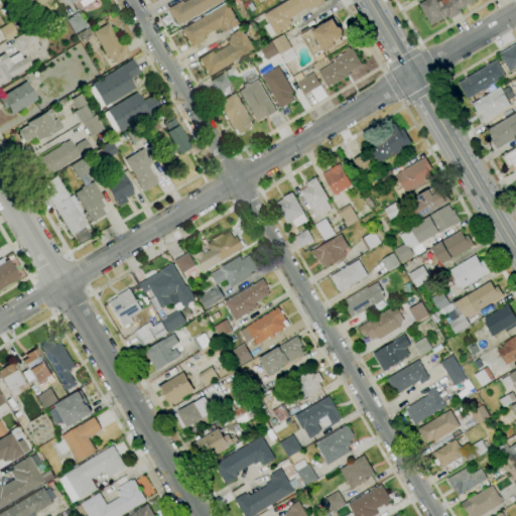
[(25,16),(16,1),(17,0),(48,0),(38,6),(39,7),(25,16)]
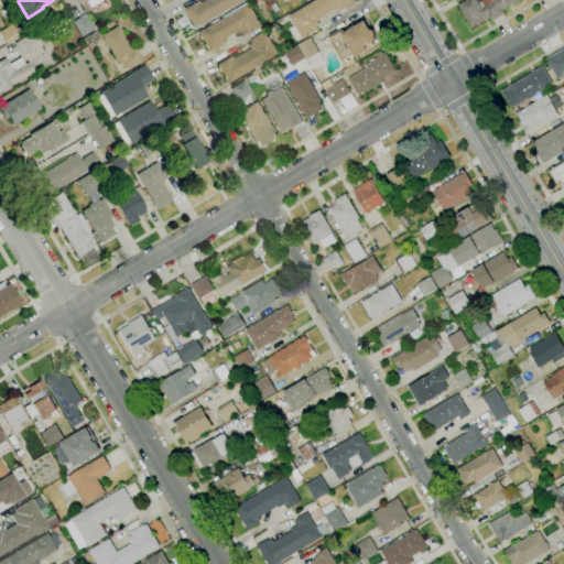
[(242,0),(195,29),(184,10),(199,0),(201,3),(206,0),(242,0)]
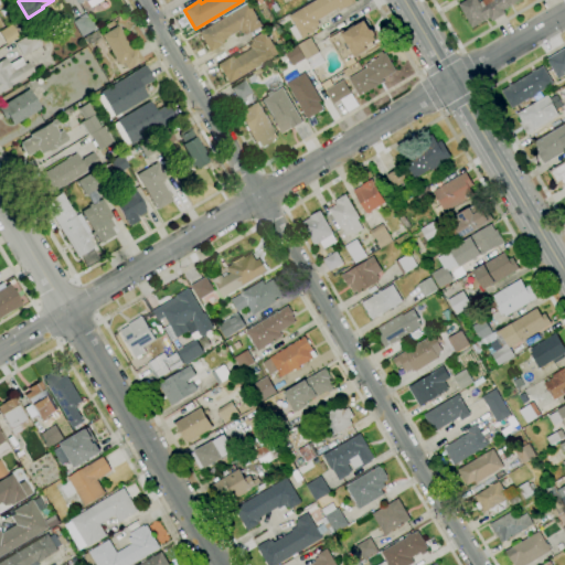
[(296,41),(288,29),(295,25),(289,17),(317,0),(353,0),(355,2),(340,11),(338,8),(317,21),(319,24),(316,27),(318,30),(302,39),(301,38),(296,41)]
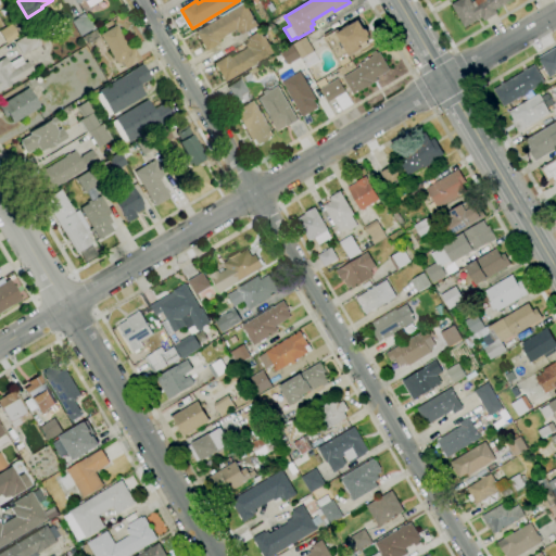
[(464,27),(451,4),(457,0),(469,0),(471,2),(475,0),(509,0),(505,3),(505,4),(501,7),(495,10),(497,13),(483,22),(481,17),(472,23),(464,27)]
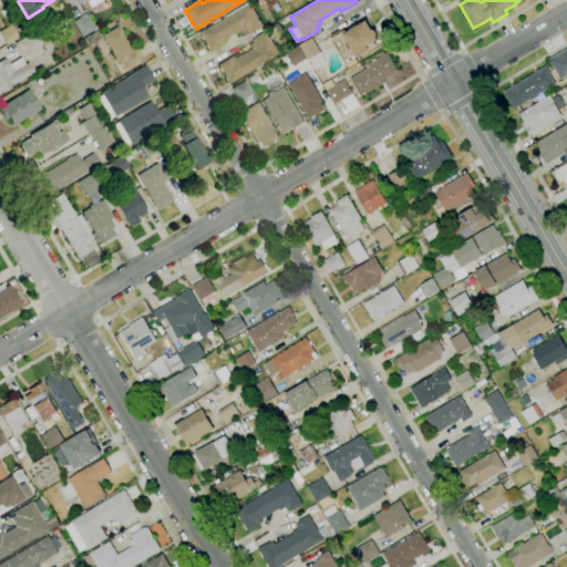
[(210,52),(199,33),(225,18),(225,17),(247,3),(247,4),(249,3),(263,27),(261,27),(263,28),(254,33),(254,32),(250,33),(247,34),(246,32),(243,34),(240,31),(224,41),(225,43),(210,52)]
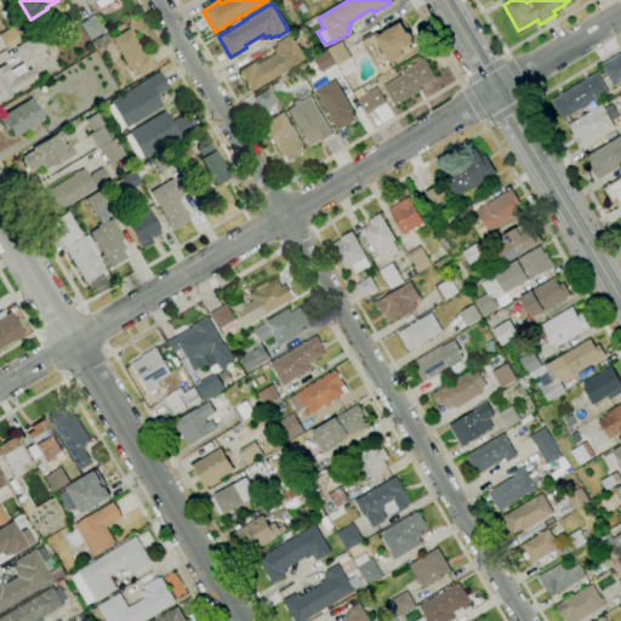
[(90,40),(80,24),(95,16),(103,32),(90,40)]
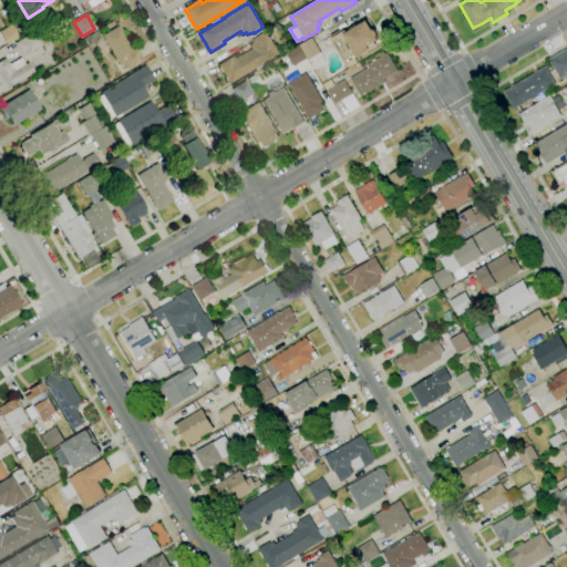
[(343,62),(330,39),(344,30),(347,33),(367,21),(371,30),(374,30),(377,34),(375,38),(378,40),(373,43),(375,45),(369,50),(357,58),(354,54),(343,62)]
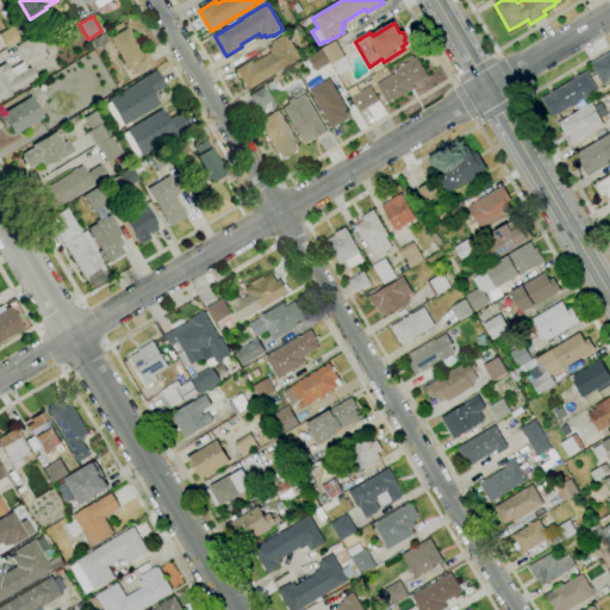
[(7,48),(0,36),(0,33),(12,26),(20,39),(7,48)]
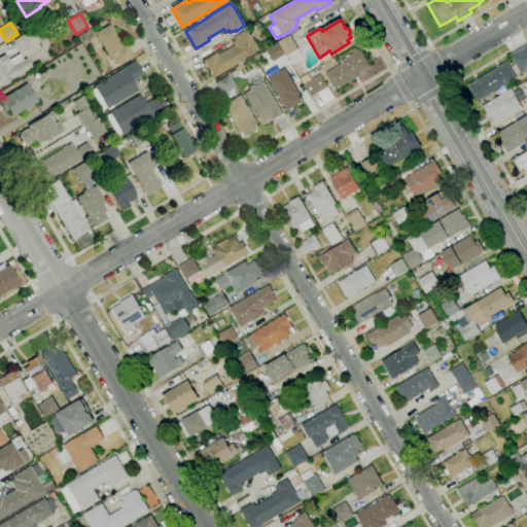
[(118,65),(115,60),(111,62),(109,58),(108,59),(105,55),(107,54),(95,33),(110,24),(123,43),(125,42),(133,57),(118,65)]
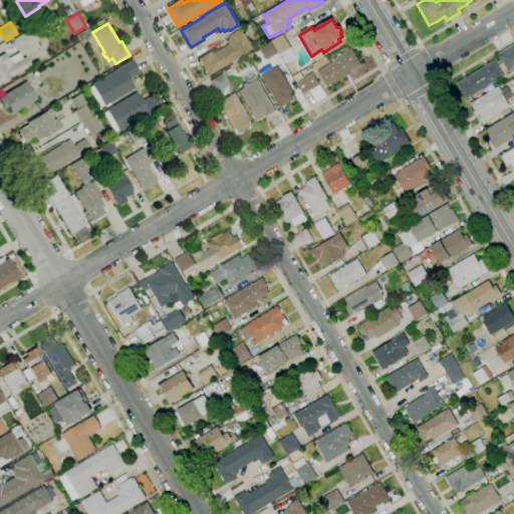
[(208,76),(198,59),(211,50),(213,53),(227,44),(226,41),(229,39),(227,36),(230,35),(230,34),(240,28),(253,49),(208,76)]
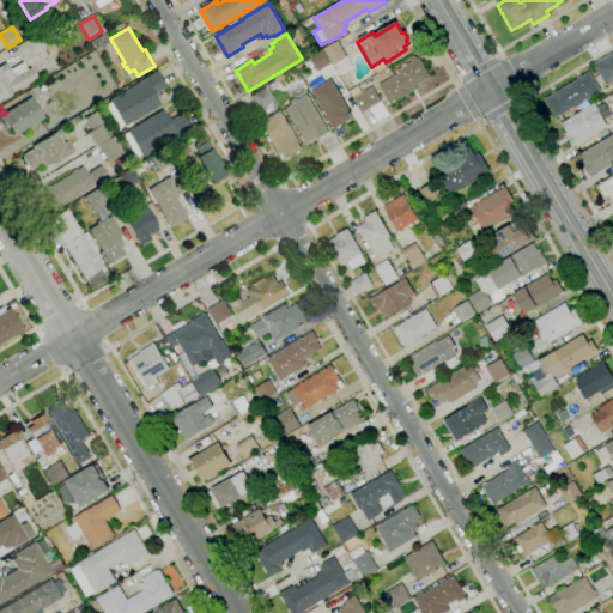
[(24,61),(16,47),(35,35),(43,50),(24,61)]
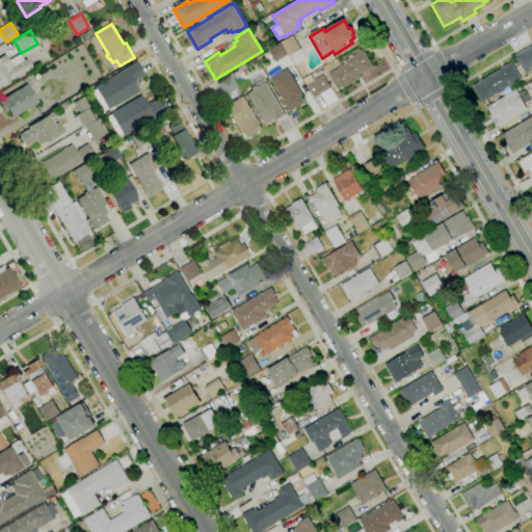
[(294,65),(289,56),(288,57),(280,43),(292,35),(300,50),(306,59),(294,65)]
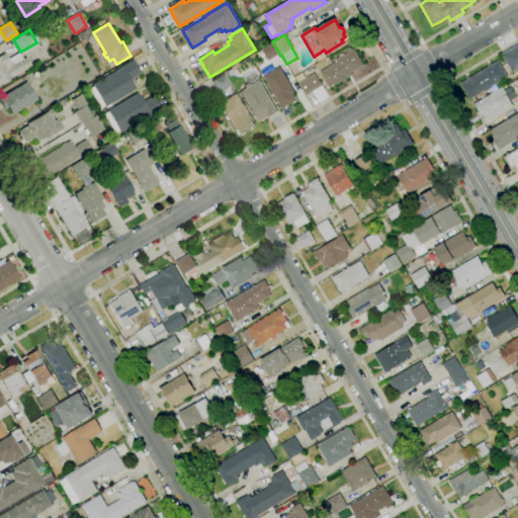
[(257,47),(253,38),(258,35),(263,44),(257,47)]
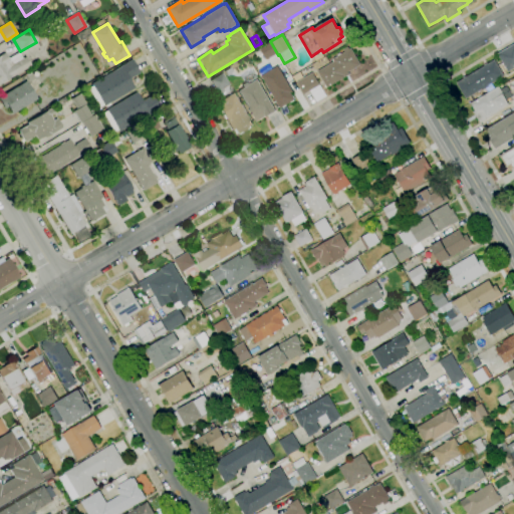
[(266,60),(258,48),(270,41),(277,53),(266,60)]
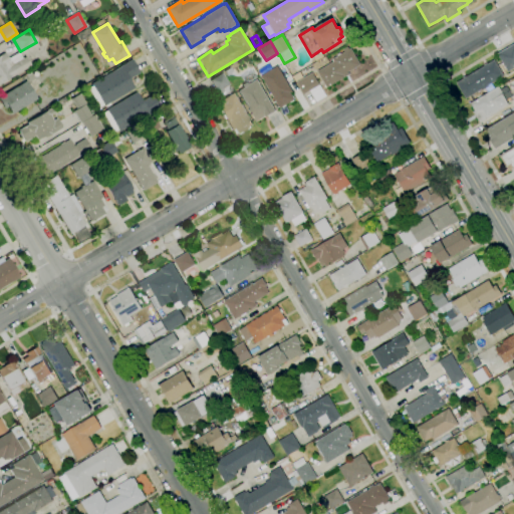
[(513,68),(508,72),(497,54),(513,43),(513,68)]
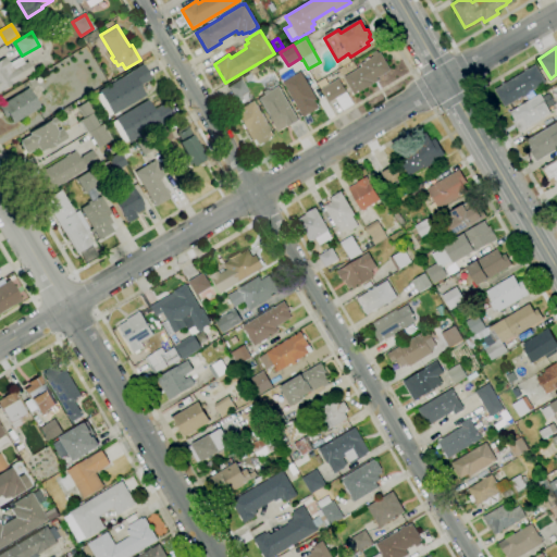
[(354,95),(344,77),(360,67),(359,65),(360,64),(373,57),(371,54),(376,51),(379,53),(380,52),(391,71),(376,78),(378,81),(354,95)]
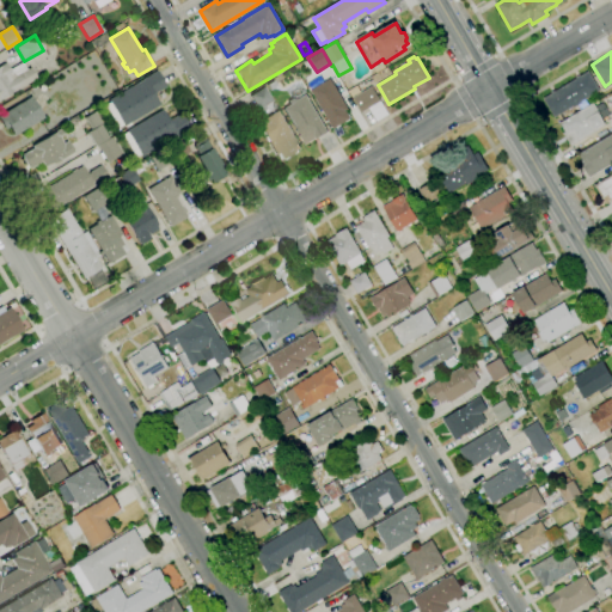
[(0,98),(0,66),(5,63),(10,69),(23,62),(26,69),(30,67),(36,78),(0,98)]
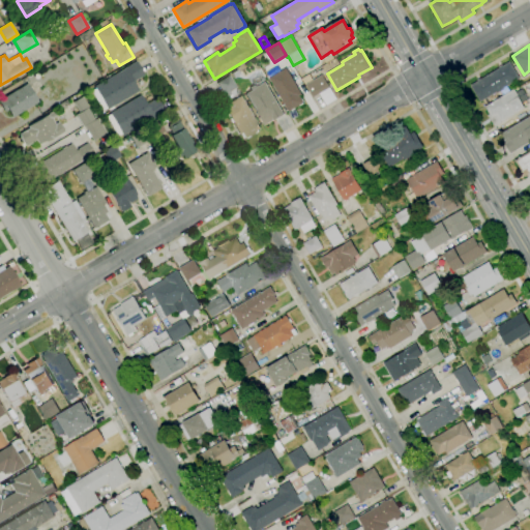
[(107,109),(94,87),(115,75),(112,71),(117,68),(119,71),(124,68),(123,68),(136,61),(144,75),(133,82),(138,91),(107,109)]
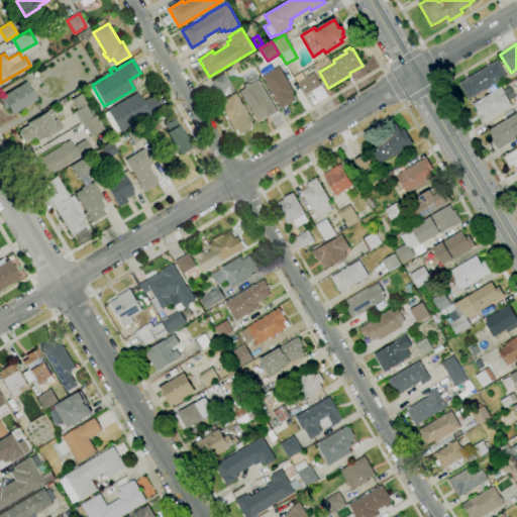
[(469,100),(458,83),(466,79),(464,78),(468,76),(469,78),(487,67),(486,66),(489,64),(490,65),(497,61),(507,77),(491,86),(492,87),(485,91),(484,90),(479,93),(481,97),(477,99),(475,96),(469,100)]
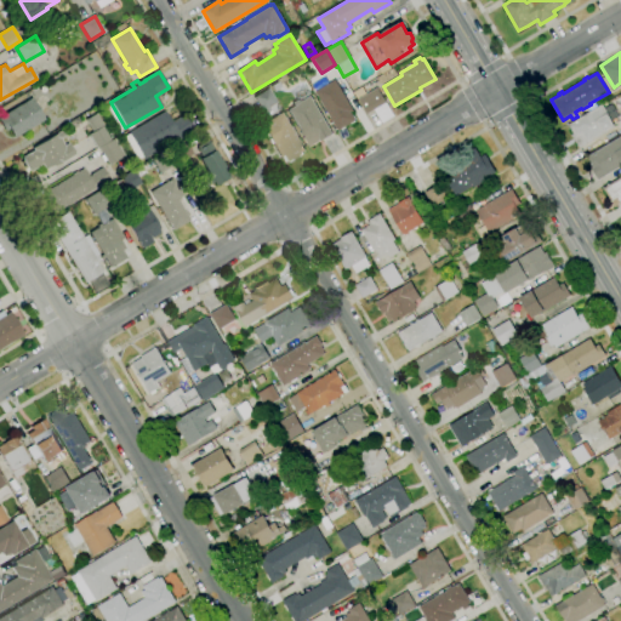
[(335,80),(353,112),(351,113),(355,121),(339,131),(314,91),(335,80)]
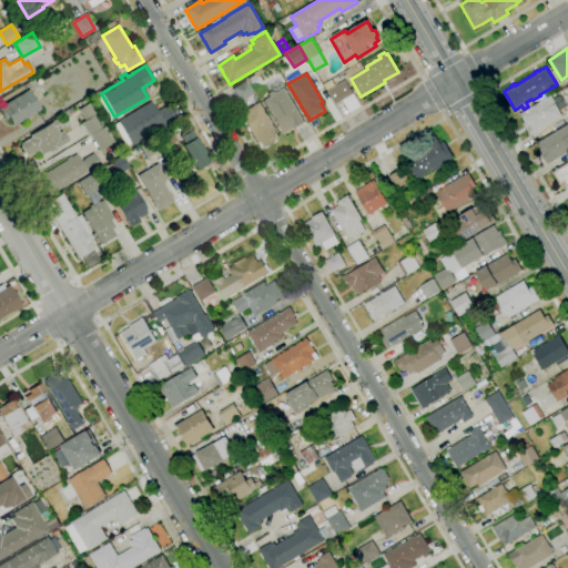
[(252,83),(249,79),(255,74),(259,79),(252,83)]
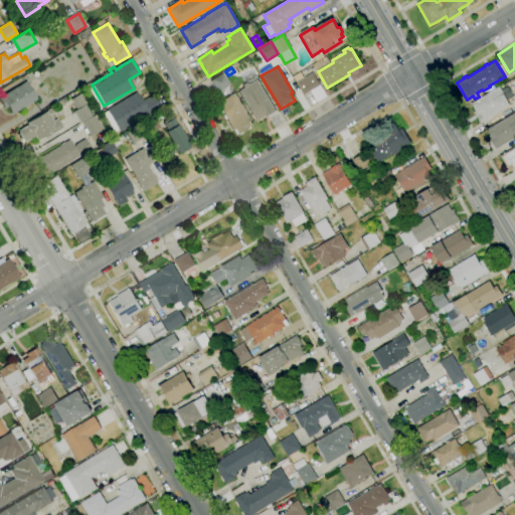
[(220,98),(210,80),(222,73),(232,91),(220,98)]
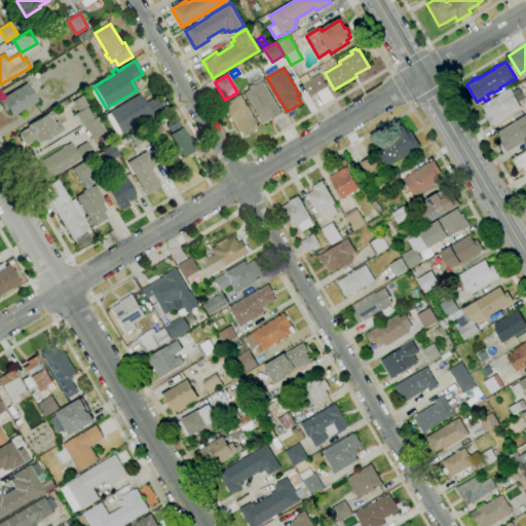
[(310,97),(303,84),(318,75),(327,87),(310,97)]
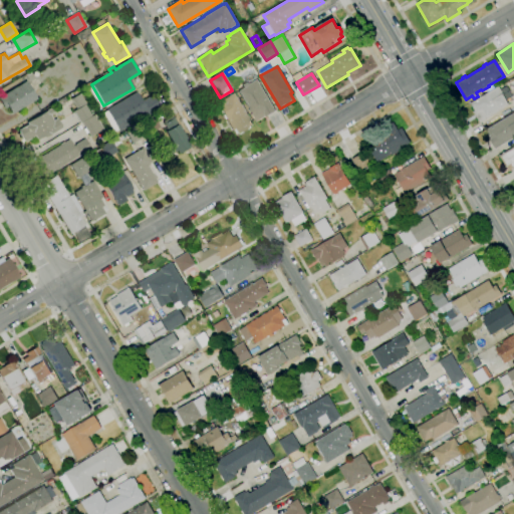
[(11,114),(7,106),(4,108),(0,100),(0,95),(26,80),(37,98),(11,114)]
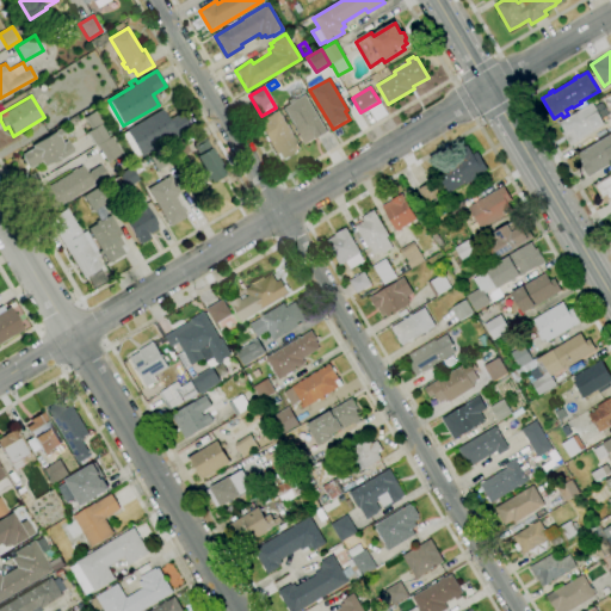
[(304,146),(283,109),(289,104),(287,100),(294,97),(296,100),(304,96),(327,133),(315,140),(314,137),(309,141),(310,142),(304,146)]
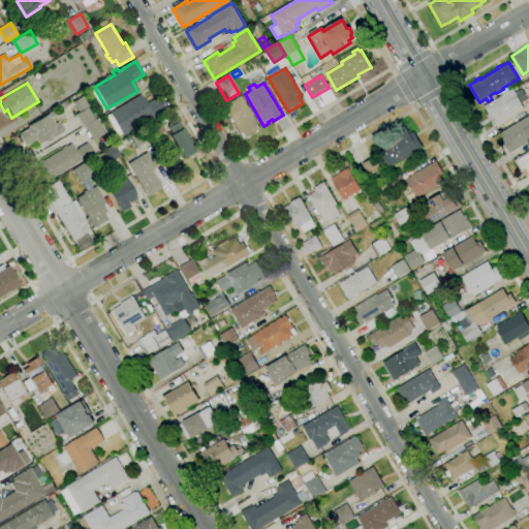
[(493,127),(487,116),(489,115),(484,106),(512,89),(519,99),(519,100),(524,107),(517,112),(517,113),(493,127)]
